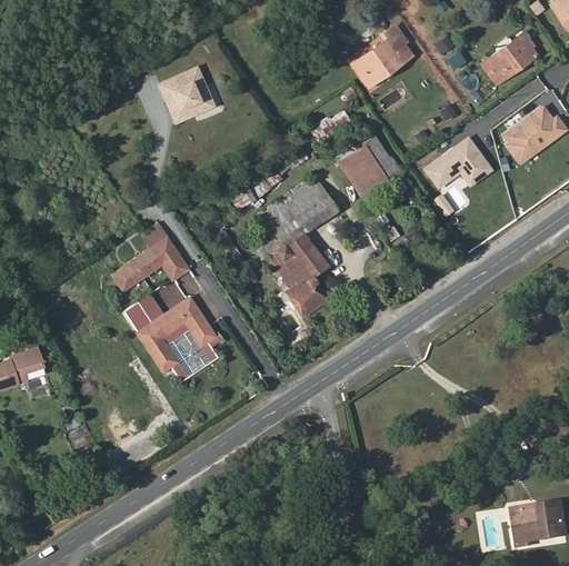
[(509,0),(483,0),(492,12),(510,0),(509,0)]
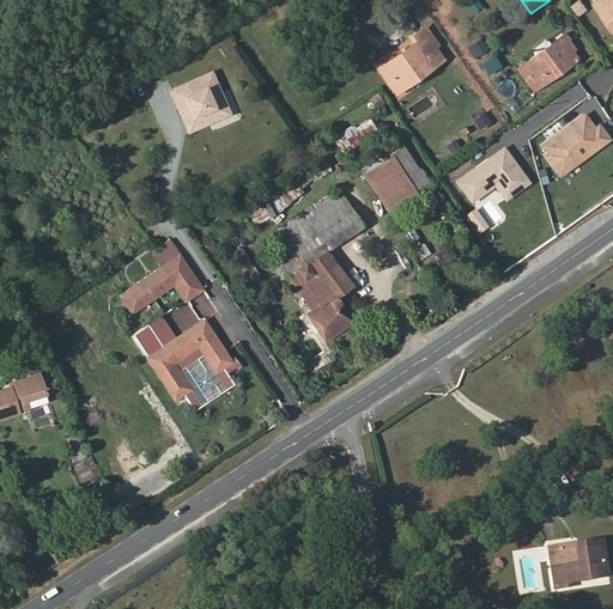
[(612,32),(612,0),(602,0),(592,7),(610,36),(612,32)]
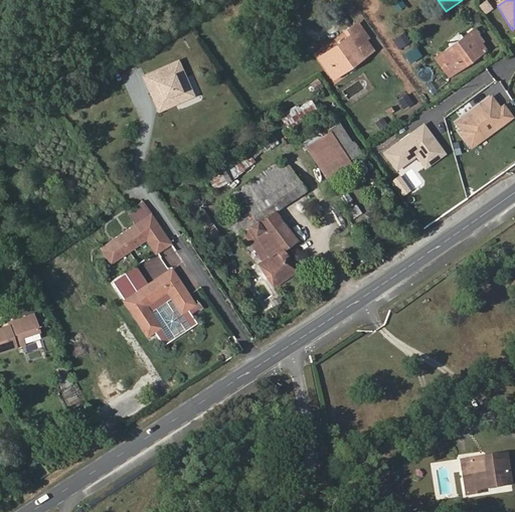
[(406,8),(401,1),(393,6),(398,14),(406,8)]
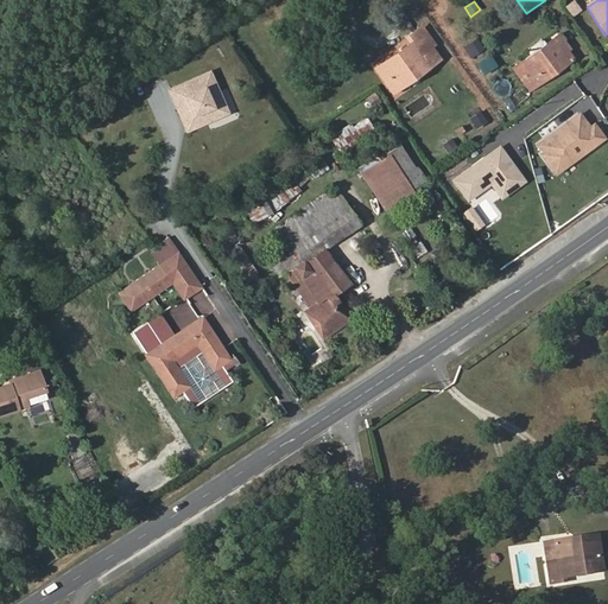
[(405,39),(409,45),(374,70),(392,95),(439,62),(432,50),(435,48),(422,29),(405,39)]
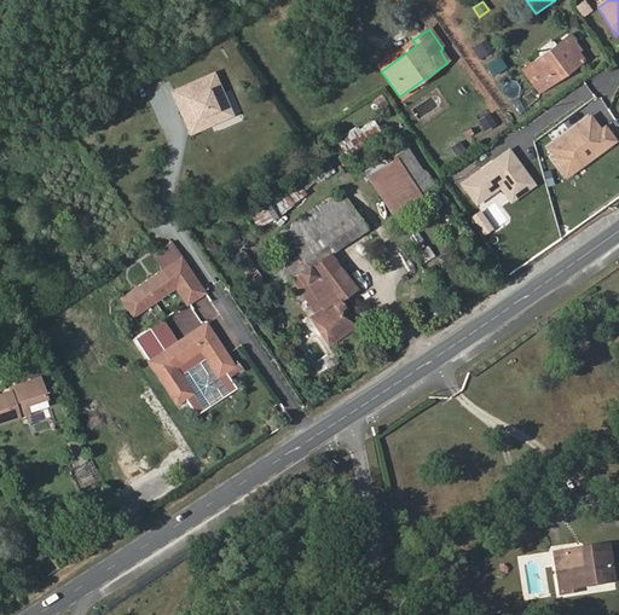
[(541,64),(538,59),(522,71),(539,94),(583,62),(577,53),(572,56),(568,50),(572,47),(574,46),(568,38),(555,47),(557,52),(541,64)]
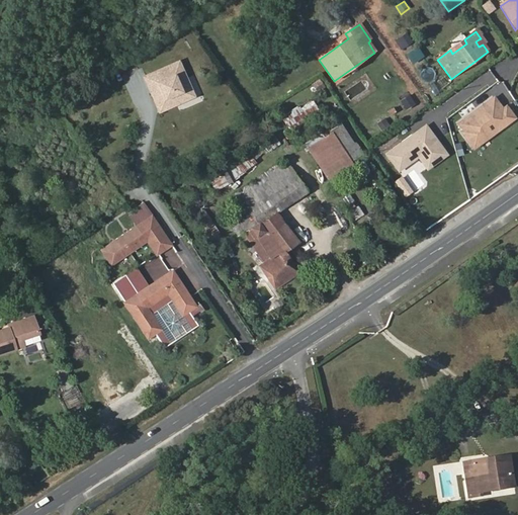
[(464,39),(450,50),(452,54),(466,44),(464,39)]
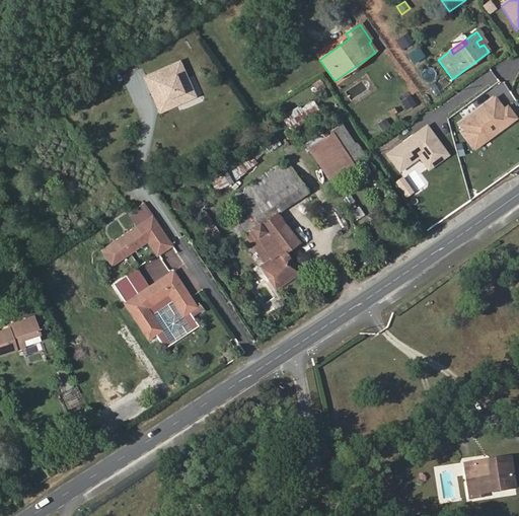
[(200,96),(184,65),(153,80),(160,93),(162,92),(165,97),(162,98),(168,112),(200,96)]
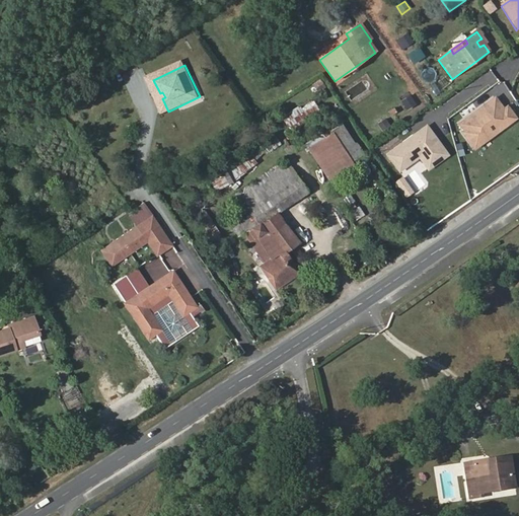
[(518,118),(500,92),(454,125),(474,152),(518,119),(518,118)]
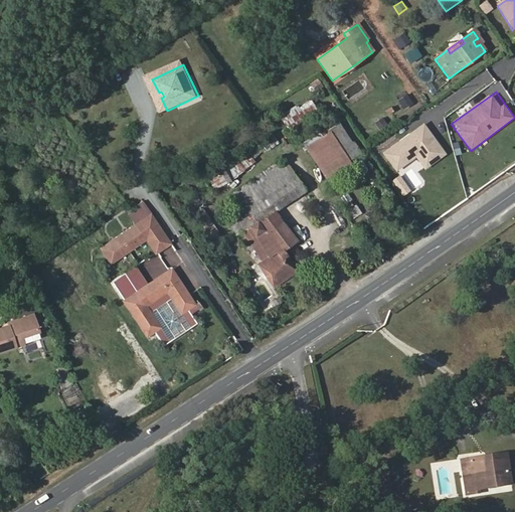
[(311,98),(279,119),(286,131),(318,110),(311,98)]
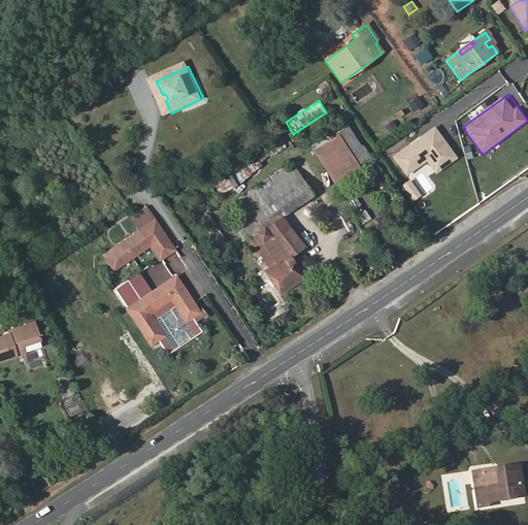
[(436,125),(390,156),(405,177),(428,162),(436,174),(459,159),(436,125)]
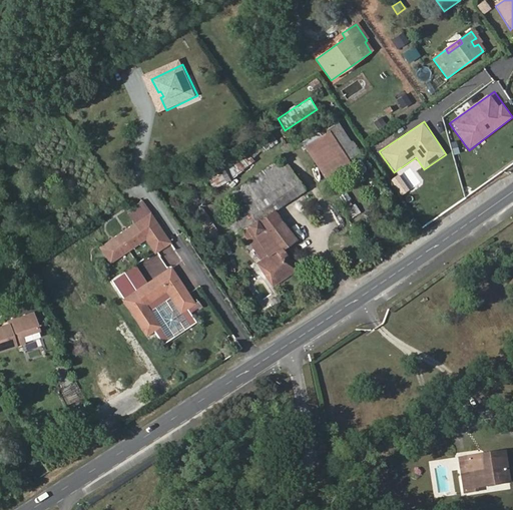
[(329,130),(330,132),(305,148),(326,180),(352,164),(350,161),(359,155),(339,124),(329,130)]
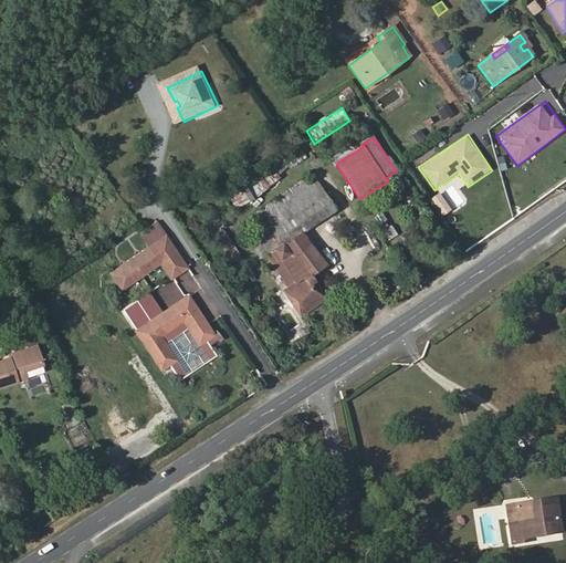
[(308,179),(284,195),(290,204),(314,187),(308,179)]
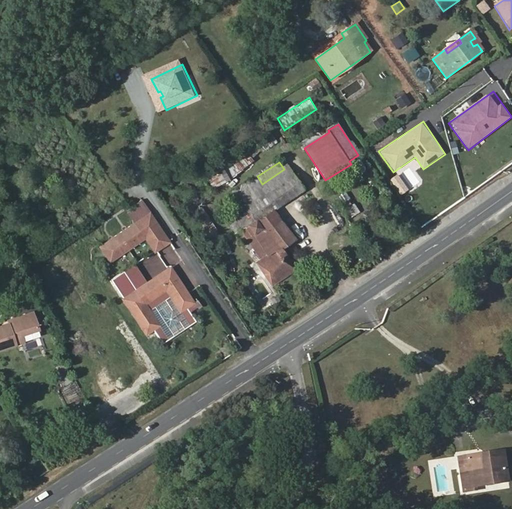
[(231,181),(223,167),(201,179),(208,194),(231,181)]
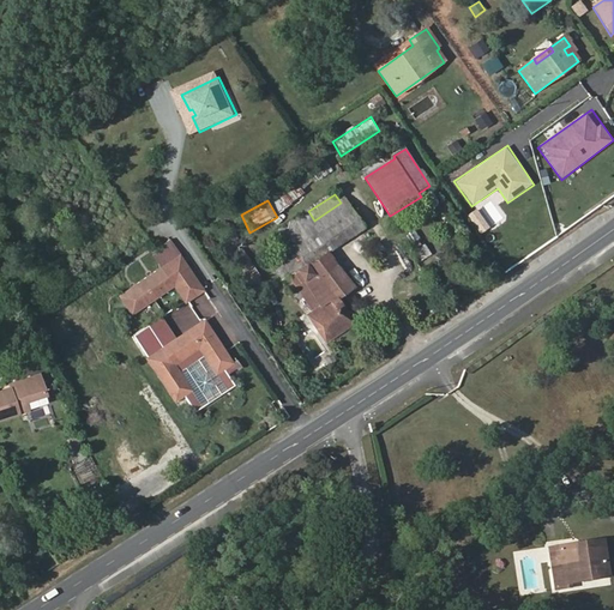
[(341,203),(314,221),(286,239),(289,245),(278,252),(283,260),(278,264),(313,313),(307,316),(320,338),(326,333),(332,343),(357,327),(344,307),(338,312),(332,302),(330,303),(304,269),(327,253),(363,230),(344,200),(341,203)]
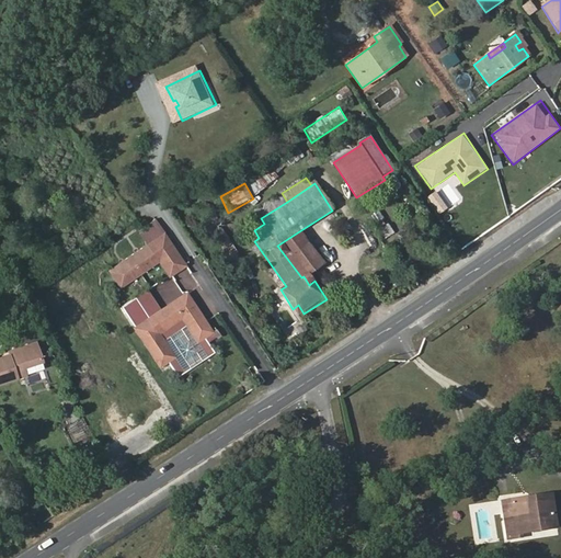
[(160,221),(159,217),(155,219),(141,228),(151,242),(164,234),(171,242),(164,247),(168,253),(162,258),(172,273),(189,263),(171,241),(165,232),(160,221)]
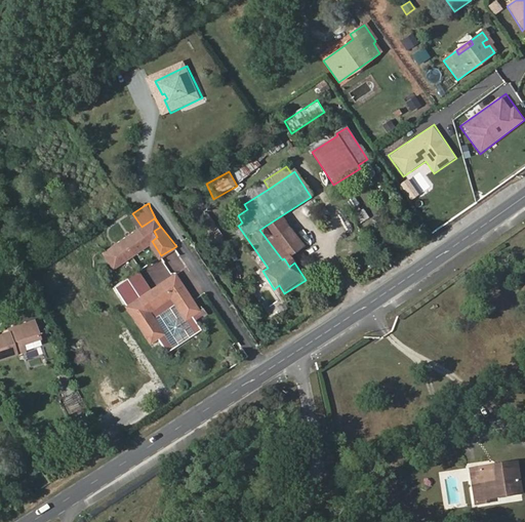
[(284,258),(301,246),(280,216),(259,230),(282,259),(284,258)]
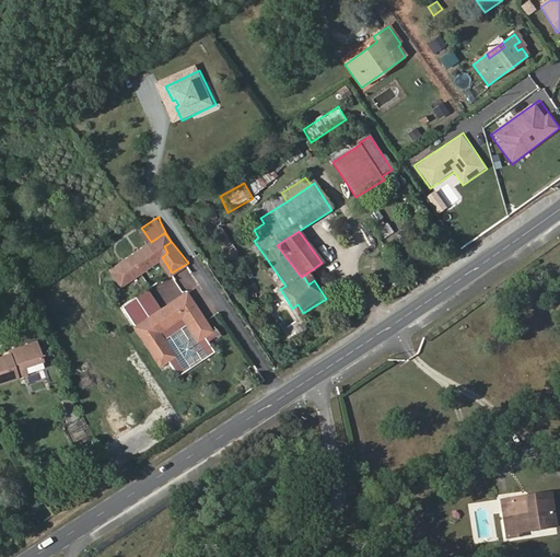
[(164,233),(151,242),(112,267),(123,282),(162,257),(167,253),(164,246),(171,242),(164,233)]
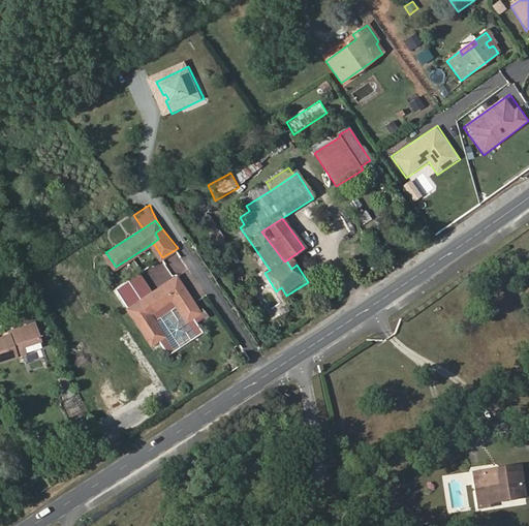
[(144,299),(130,278),(117,286),(153,341),(164,334),(152,314),(176,299),(188,318),(199,310),(179,277),(144,299)]
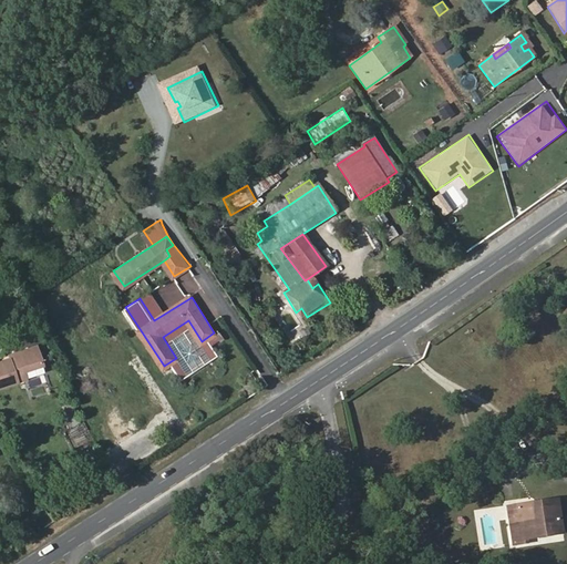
[(19,359),(10,362),(0,365),(0,391),(29,382),(27,375),(29,370),(43,366),(38,348),(18,356),(19,359)]
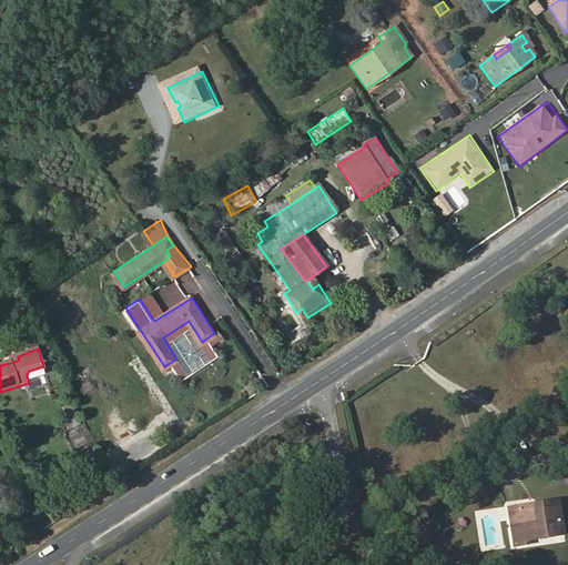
[(518,508),(519,517),(510,518),(515,548),(527,547),(527,543),(561,537),(558,507),(534,511),(534,506),(518,508)]
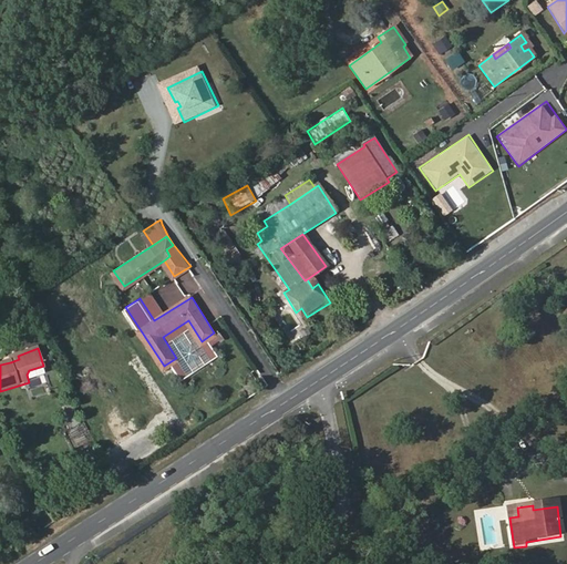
[(517,508),(508,509),(509,518),(518,516),(517,508)]
